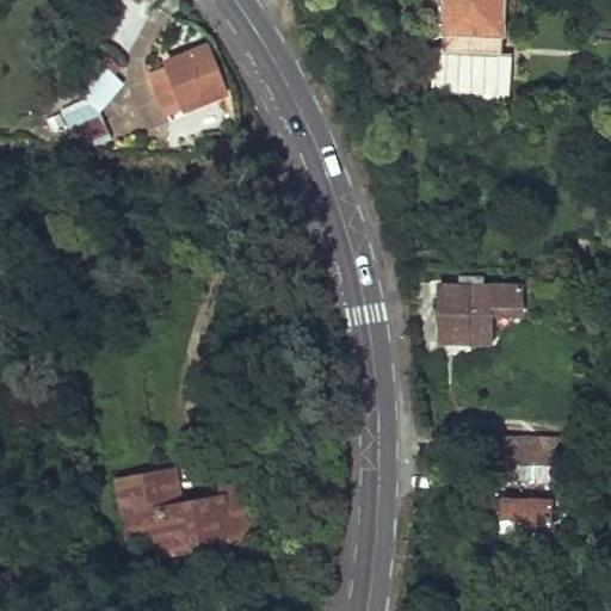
[(443,0),(442,53),(499,54),(500,0),(443,0)]
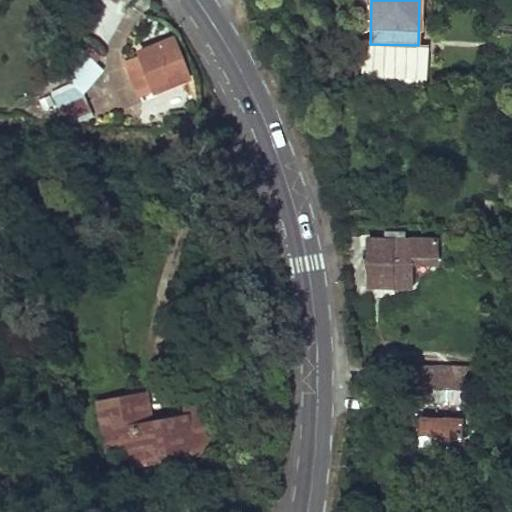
[(189,80),(172,43),(140,56),(141,60),(128,65),(134,81),(148,75),(155,93),(189,80)]
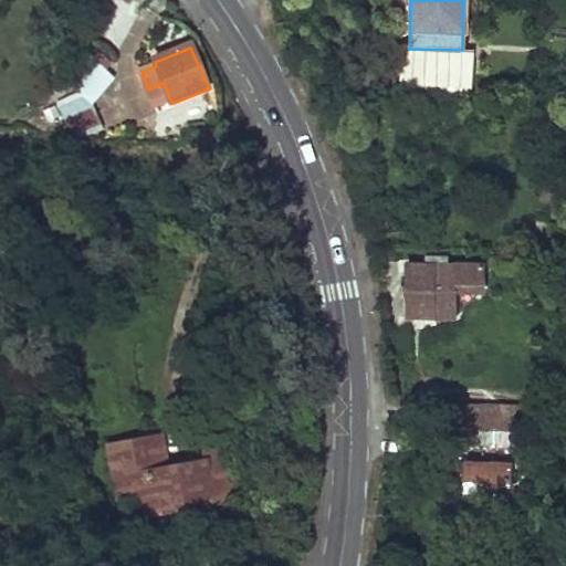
[(471,56),(408,53),(407,90),(470,92),(471,56)]
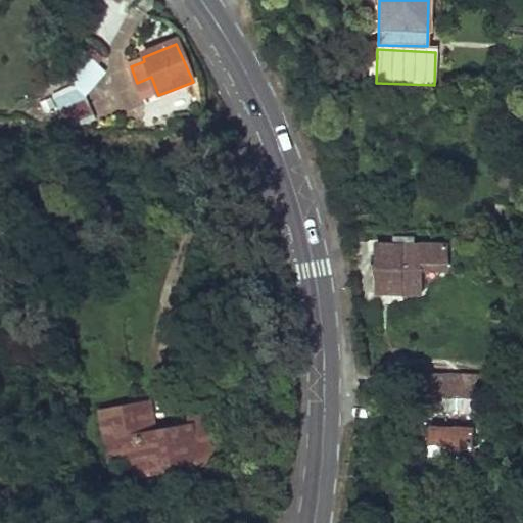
[(97,115),(83,87),(106,76),(99,61),(51,84),(72,128),(97,115)]
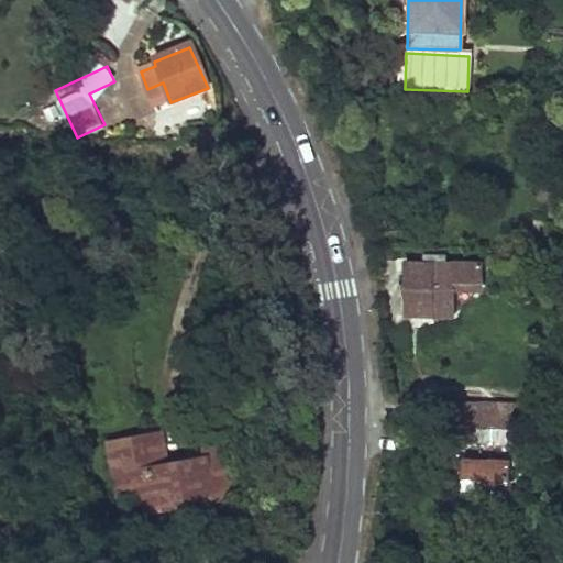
[(170,102),(163,83),(147,89),(155,108),(170,102)]
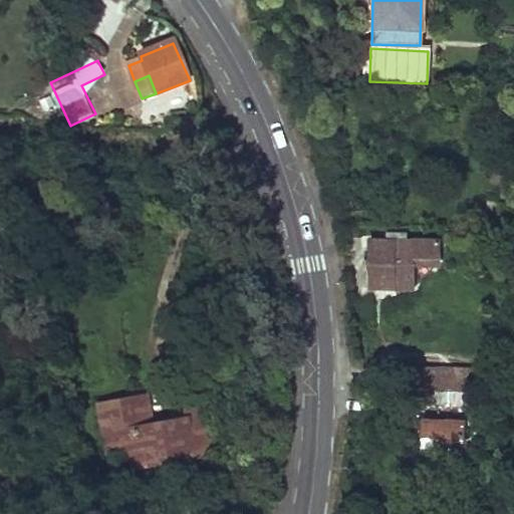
[(369,242),(369,290),(413,290),(414,263),(438,263),(438,243),(369,242)]
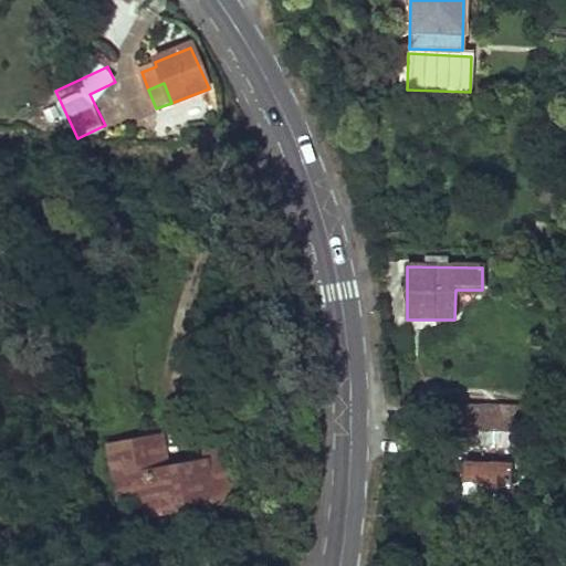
[(441,392),(440,410),(447,411),(485,412),(486,394),(441,392)]
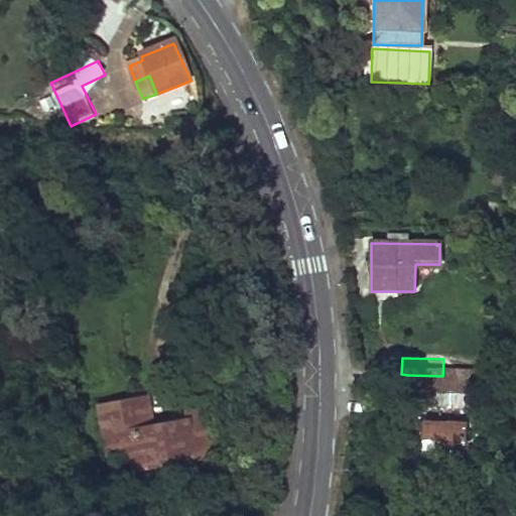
[(442,376),(407,375),(407,392),(485,395),(485,383),(455,383),(455,376),(442,376)]
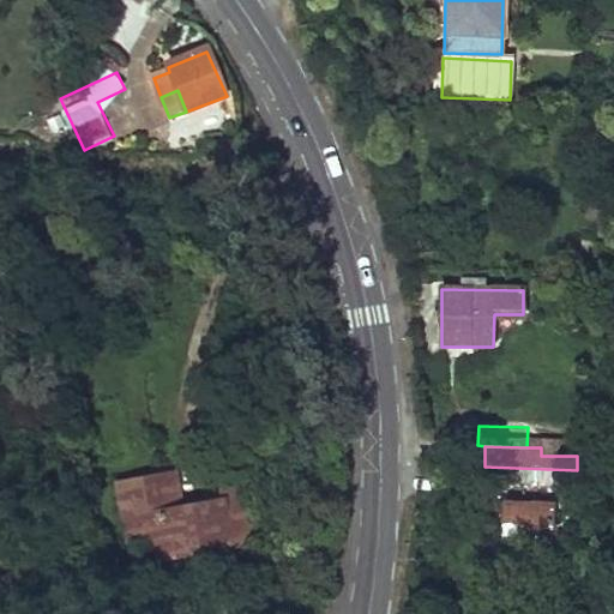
[(190,470),(170,473),(175,506),(194,504),(190,470)]
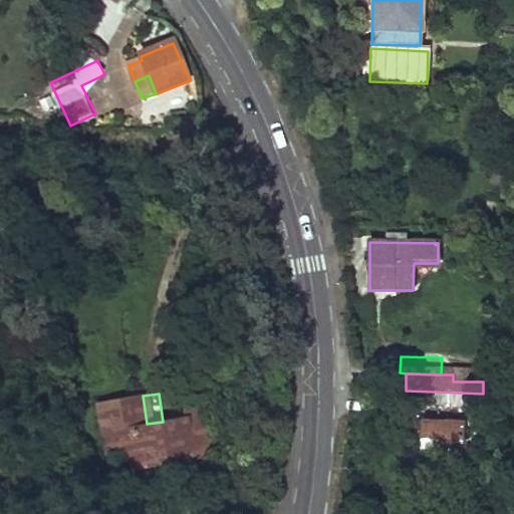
[(163,422),(147,424),(143,396),(125,398),(124,399),(125,414),(117,415),(112,415),(117,452),(139,449),(141,469),(221,459),(218,435),(200,437),(198,418),(163,422)]
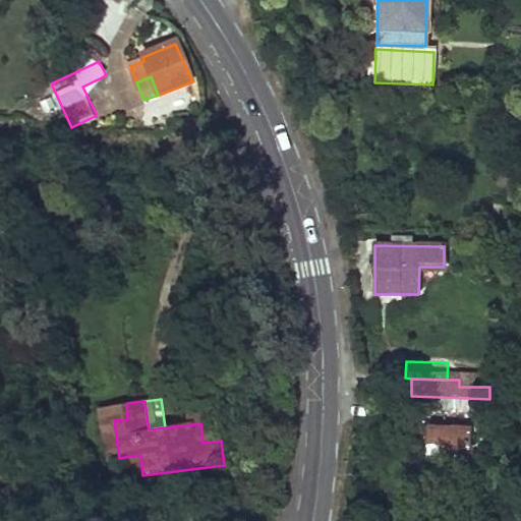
[(125,403),(117,404),(117,406),(119,420),(127,419),(125,403)]
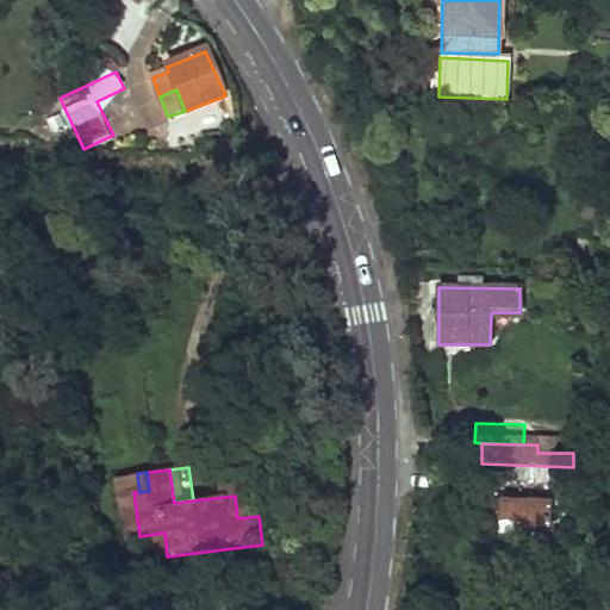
[(254,487),(234,490),(235,496),(237,518),(259,516),(254,487)]
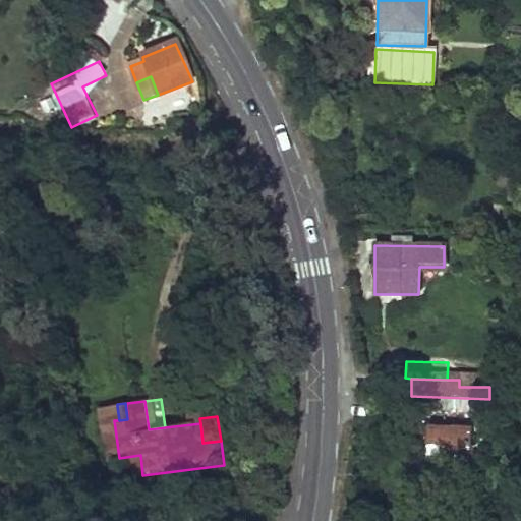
[(421,433),(421,444),(447,445),(447,463),(471,464),(472,447),(468,447),(468,428),(429,426),(429,435),(421,433)]
